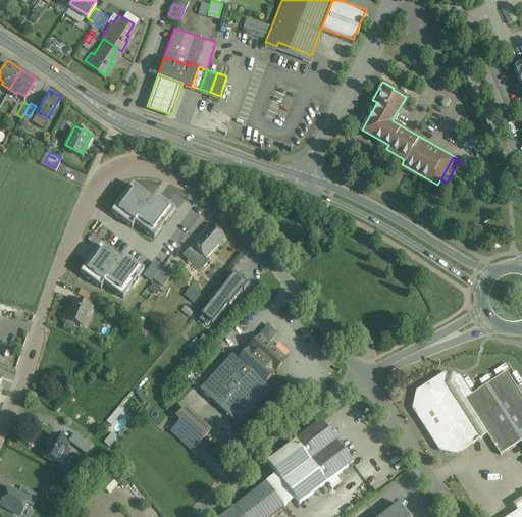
[(133,224),(136,220),(153,196),(133,181),(111,209),(133,224)]
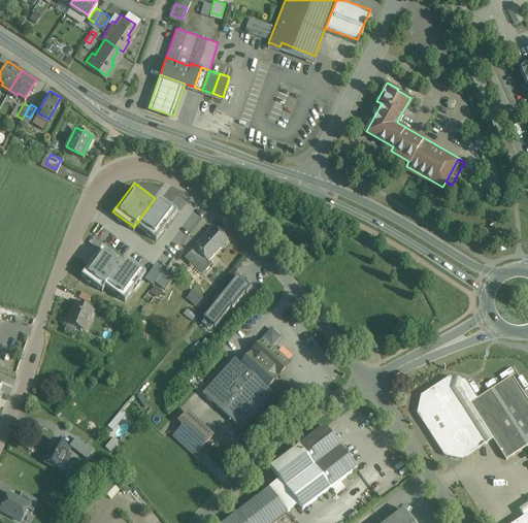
[(137,223),(156,237),(176,208),(158,195),(155,198),(137,223)]
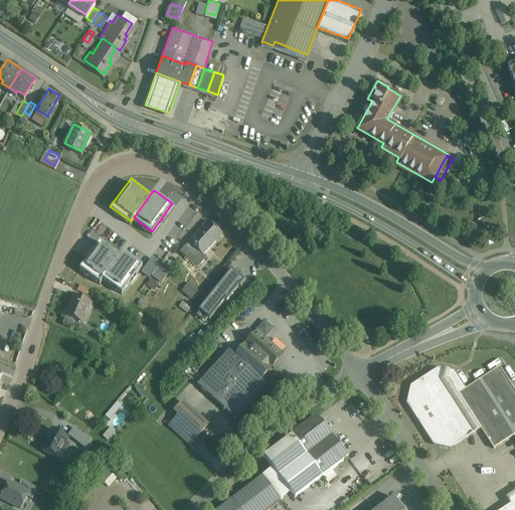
[(208,217),(189,237),(189,238),(180,247),(197,264),(206,253),(203,250),(222,230),(208,217)]
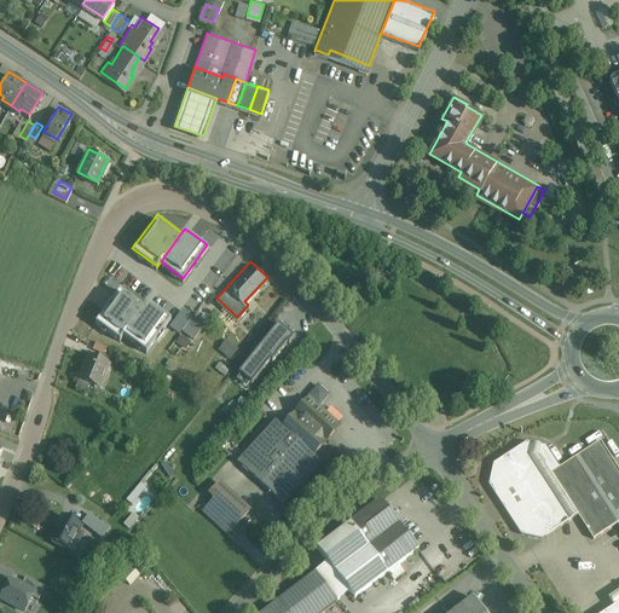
[(145,305),(119,287),(96,319),(121,337),(125,333),(145,305)]
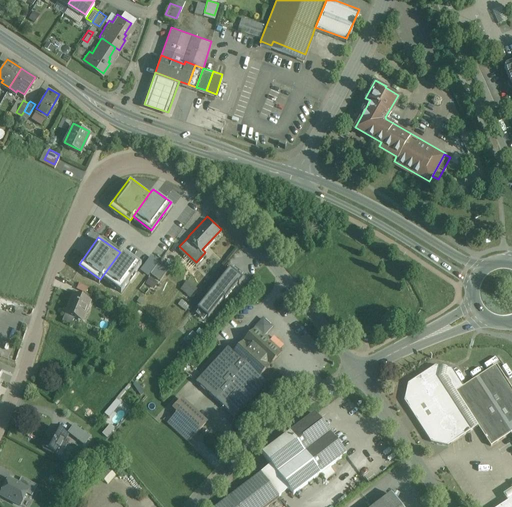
[(238,244),(225,260),(229,264),(238,253),(239,254),(243,248),(238,244)]
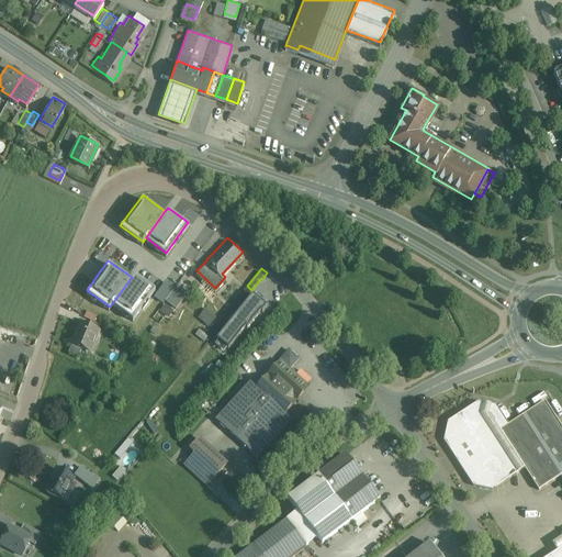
[(132,277),(113,302),(134,318),(156,287),(135,271),(132,277)]
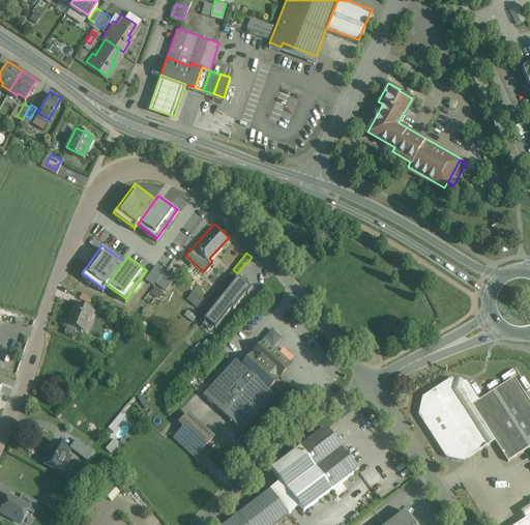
[(237,273),(232,281),(231,280),(229,282),(230,283),(228,285),(237,292),(242,287),(245,289),(259,272),(247,263),(246,262),(237,273)]
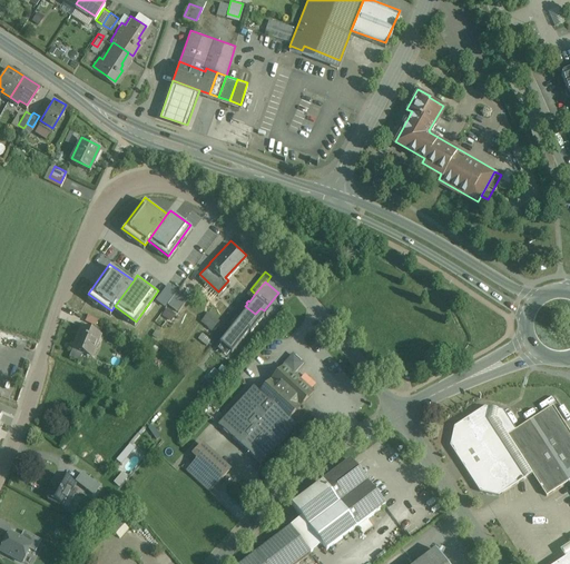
[(175,289),(167,299),(178,308),(186,297),(175,289)]
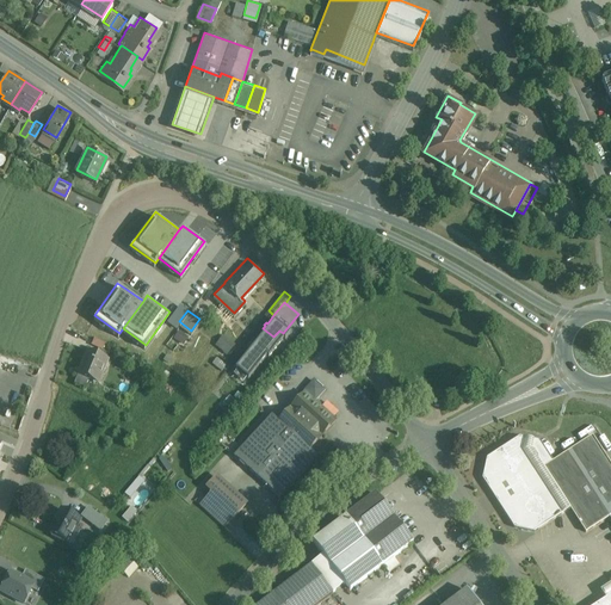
[(178,326),(174,333),(184,338),(187,329),(178,326)]
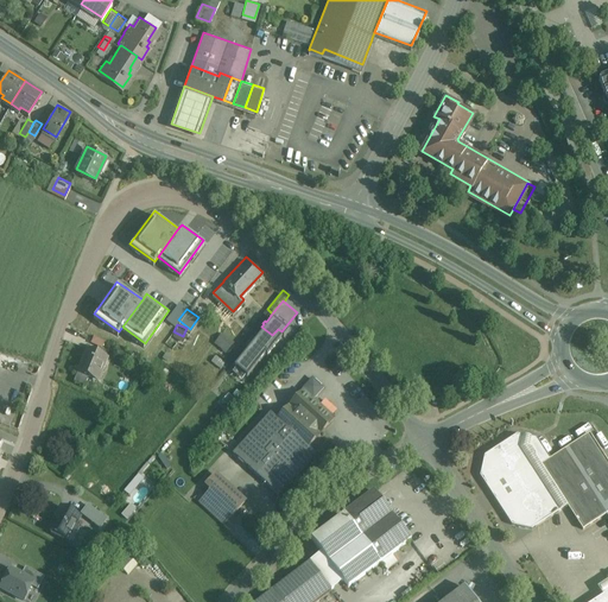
[(226,347),(234,337),(223,327),(214,337),(226,347)]
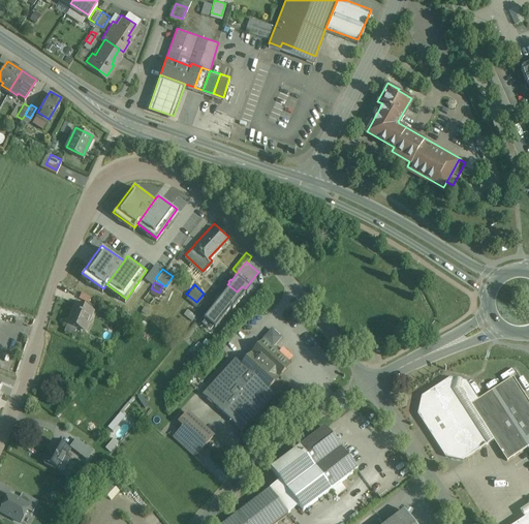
[(93,307),(75,300),(67,320),(64,328),(73,331),(76,324),(78,321),(85,326),(93,307)]
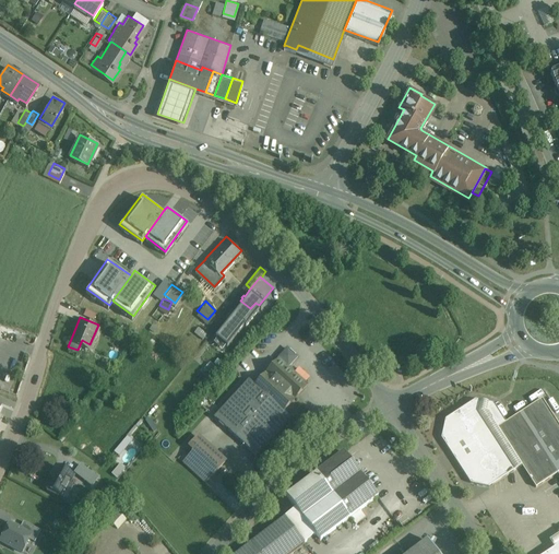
[(280,355),(277,357),(254,382),(282,408),(305,382),(292,370),(294,367),(289,363),(286,366),(286,365),(297,353),(287,344),(278,354),(280,355)]
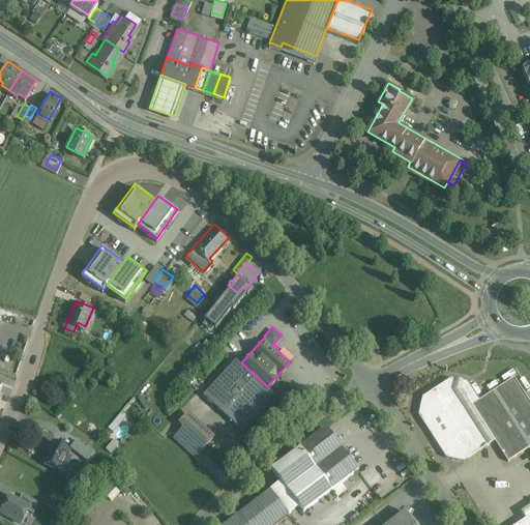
[(241,362),(236,357),(237,357),(236,356),(203,392),(204,394),(241,427),(242,428),(274,392),(273,391),(267,386),(241,362)]
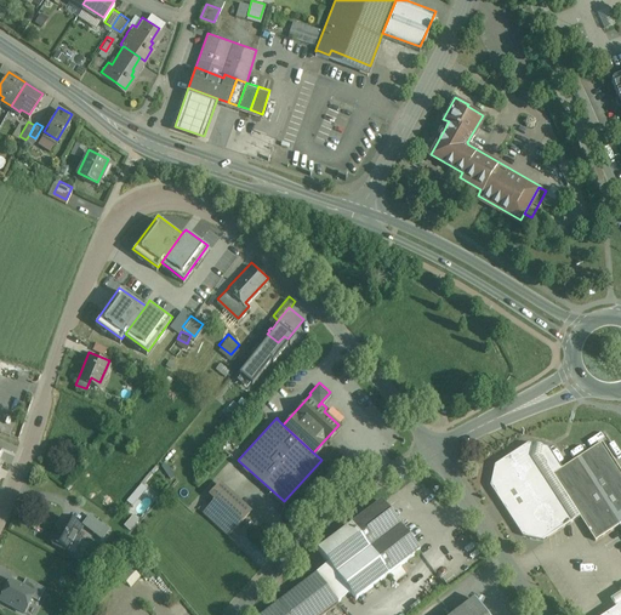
[(562,463),(552,470),(579,511),(594,535),(619,520),(619,519),(620,518),(620,467),(602,438),(562,463)]
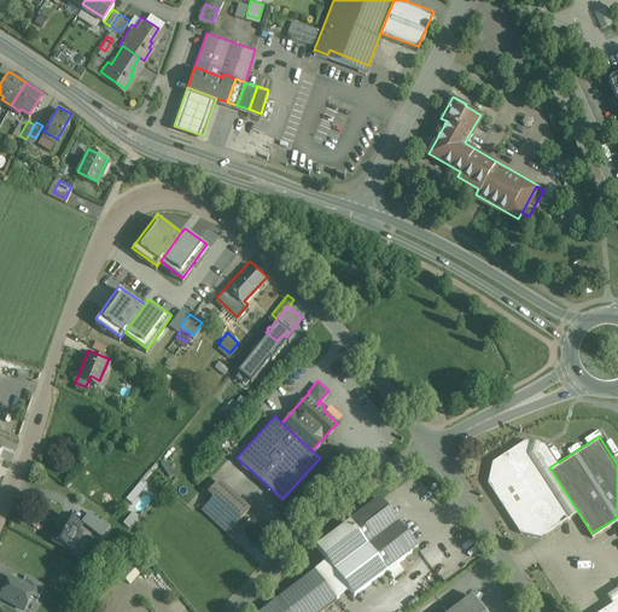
[(525,437),(493,459),(488,478),(520,528),(540,532),(576,510),(576,508),(549,467),(559,461),(546,441),(525,437)]
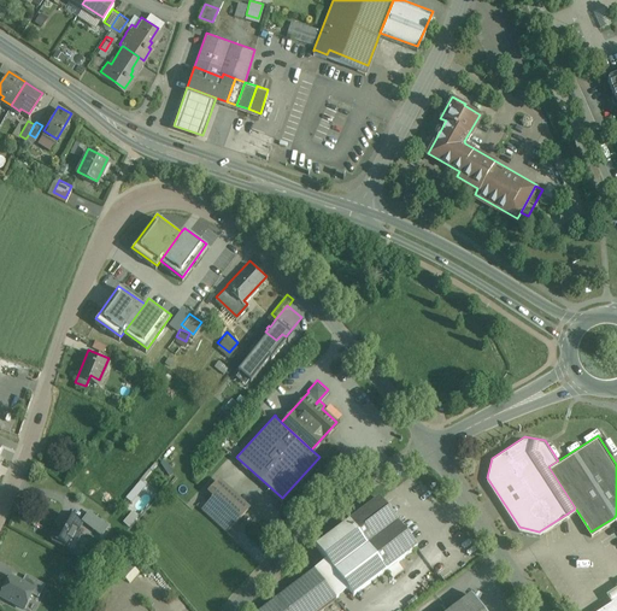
[(141,475),(127,492),(133,497),(147,480),(141,475)]
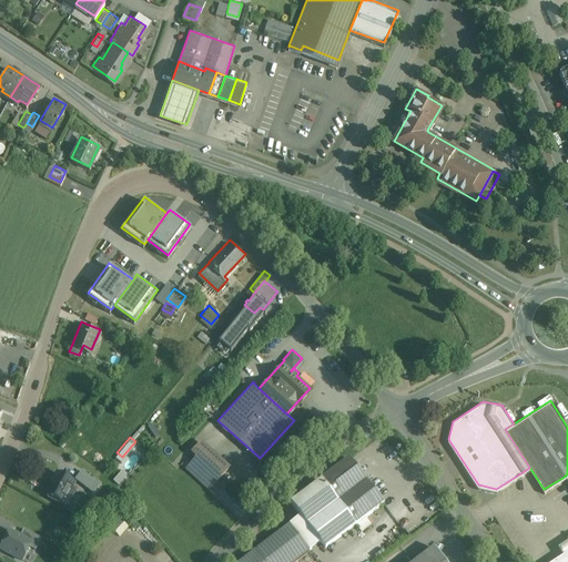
[(229,465),(201,439),(191,449),(196,453),(186,466),(209,486),(229,465)]
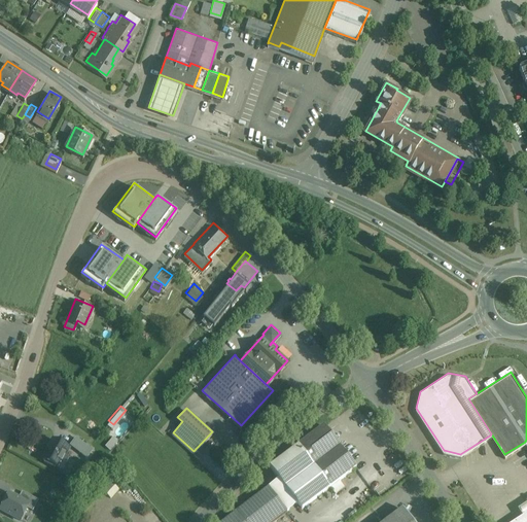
[(324,422),(270,463),(302,505),(356,463),(324,422)]
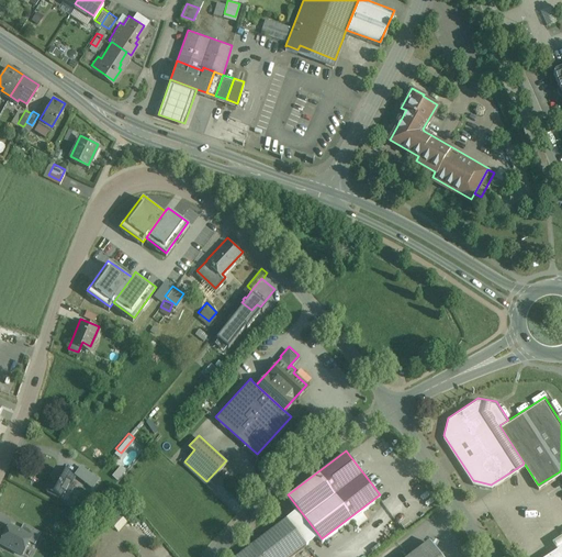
[(90,469),(81,463),(76,468),(86,476),(90,469)]
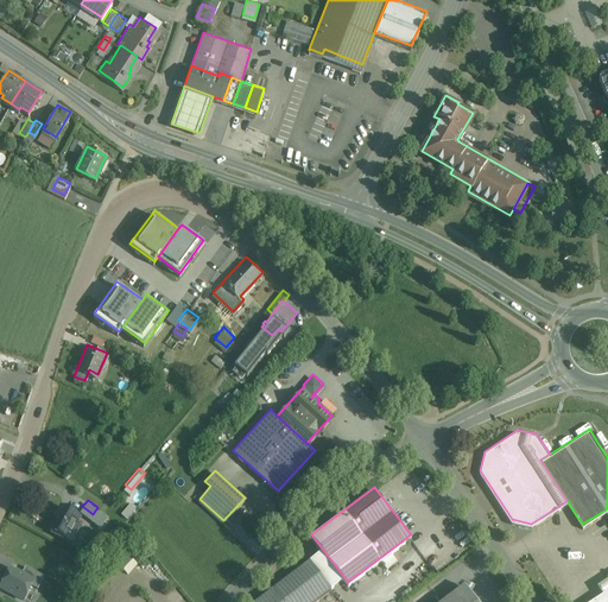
[(80,512),(62,502),(55,514),(50,521),(51,521),(50,525),(59,530),(58,531),(64,533),(68,534),(80,512)]
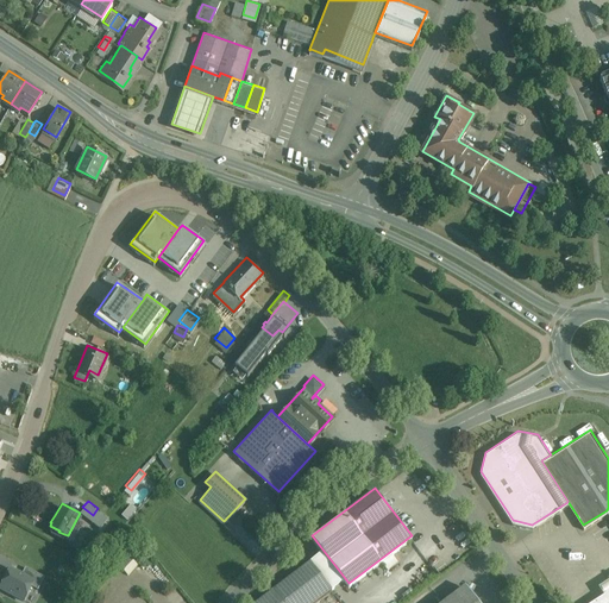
[(608,513),(608,597),(604,591),(585,602),(608,602),(608,508),(607,510),(608,513)]
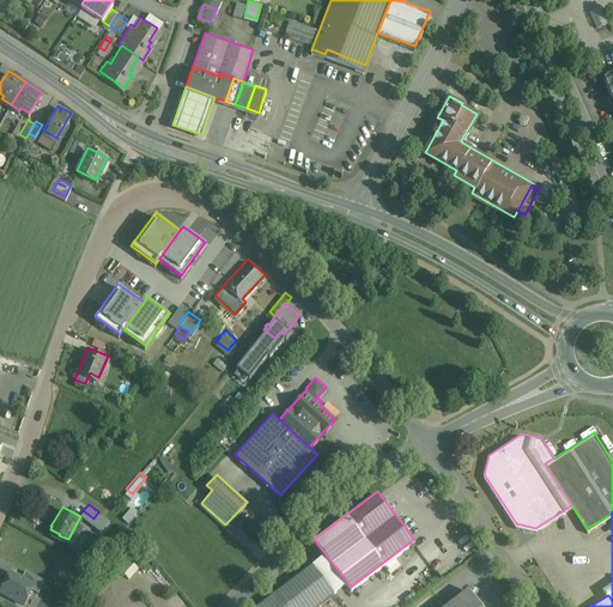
[(311,562),(254,605),(255,606),(310,606),(333,590),(311,562)]
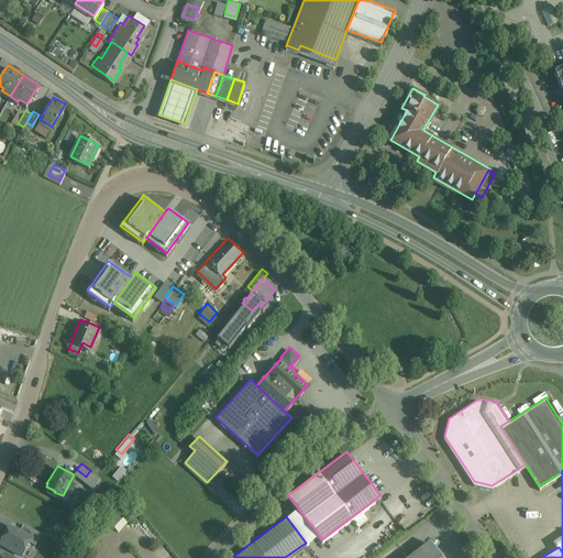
[(33,536),(10,524),(0,540),(0,543),(22,556),(33,536)]
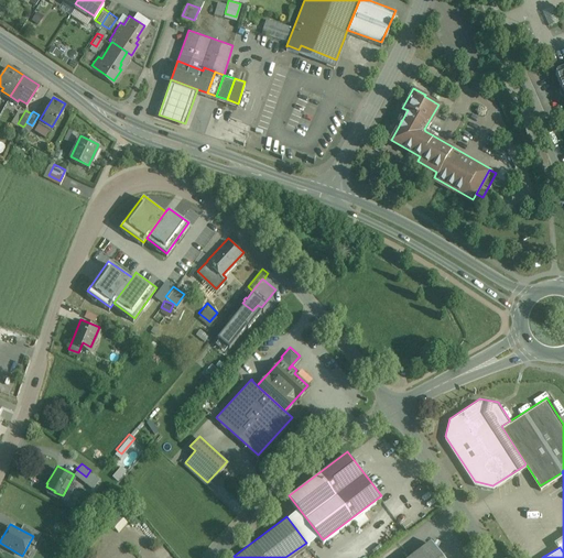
[(444,555),(437,547),(436,547),(431,539),(416,550),(421,557),(444,557),(443,556),(444,555)]
